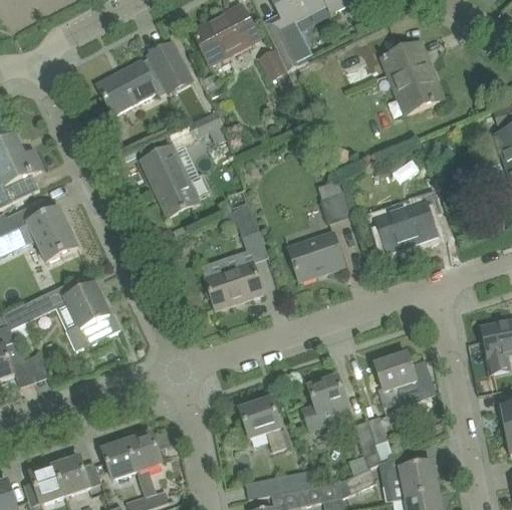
[(271,0),(278,13),(285,26),(325,6),(328,12),(350,1),(349,0),(271,0)]
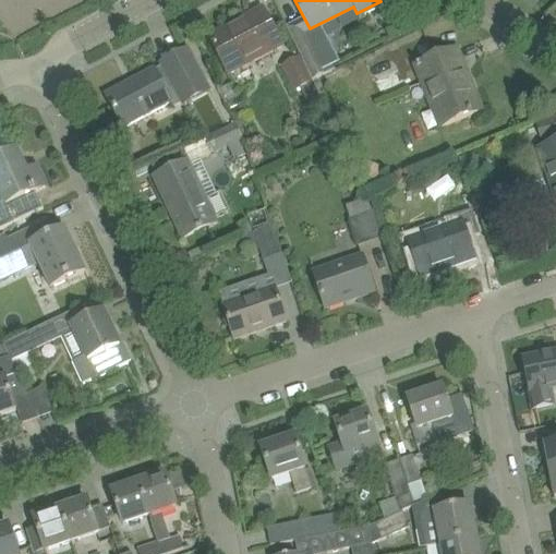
[(281,43),(261,4),(207,34),(228,72),(281,43)]
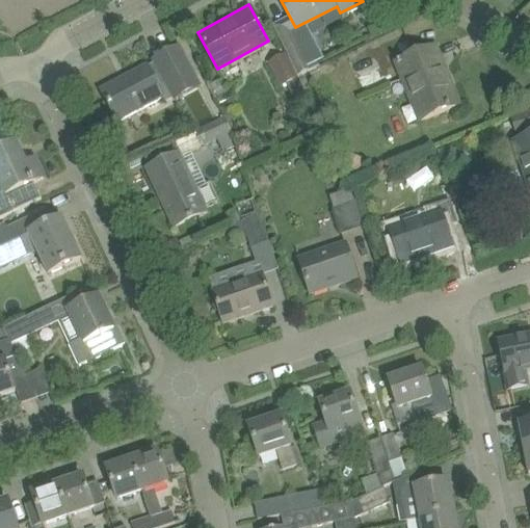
[(293,35),(281,42),(292,66),(295,73),(317,62),(316,59),(308,63),(306,60),(293,35)]
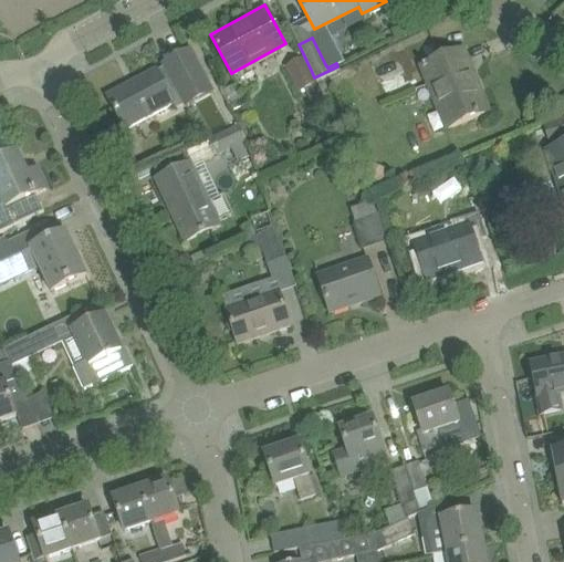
[(153,66),(104,92),(122,126),(170,101),(208,82),(189,48),(163,62),(164,64),(154,70),(153,66)]
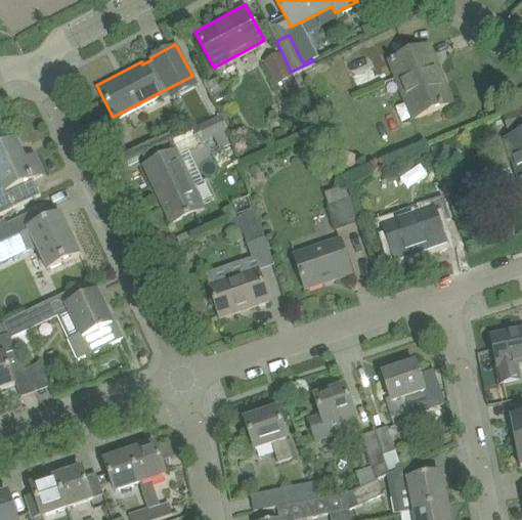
[(417,115),(450,101),(442,80),(439,81),(424,44),(389,58),(396,77),(401,75),(417,115)]
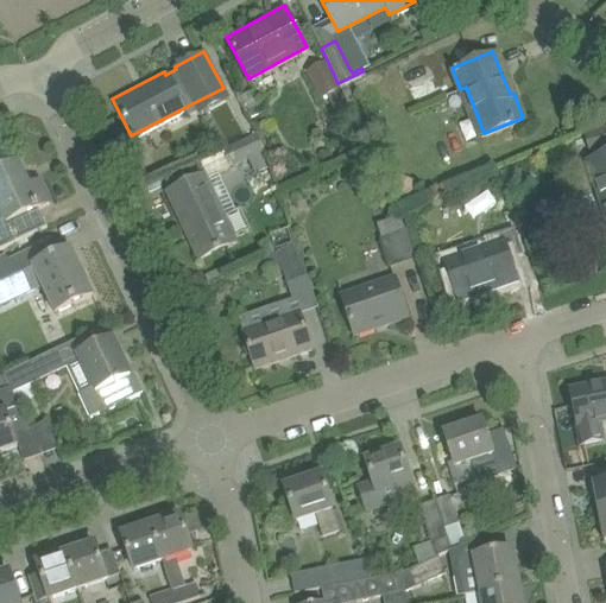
[(336,87),(338,87),(323,59),(305,69),(320,96),(324,94),(336,116),(348,110),(336,87)]
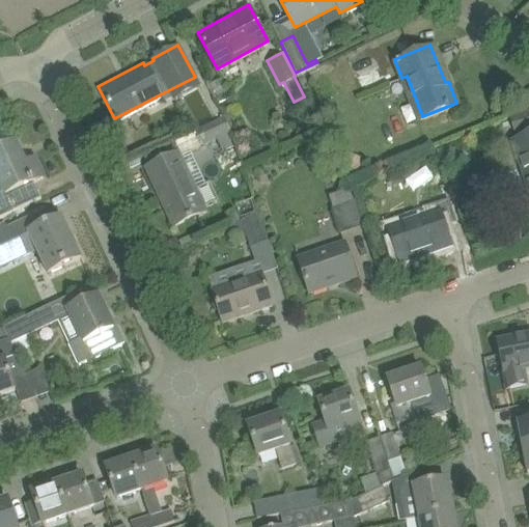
[(201,143),(227,131),(220,115),(193,128),(201,143)]
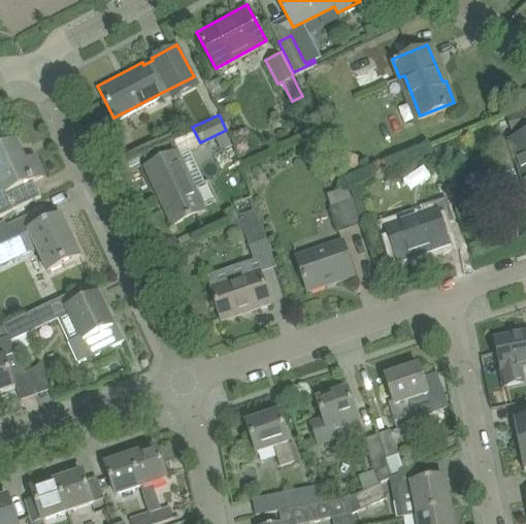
[(525,131),(507,138),(525,192),(525,131)]
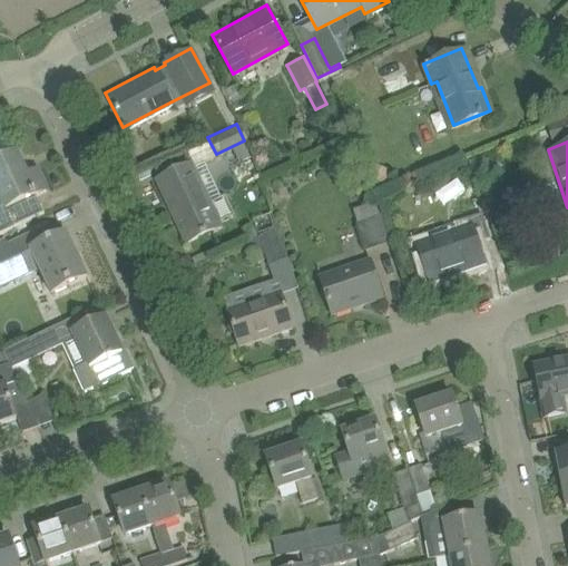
[(0,196),(12,224),(43,210),(35,192),(45,187),(36,168),(26,173),(16,150),(0,157),(0,196)]
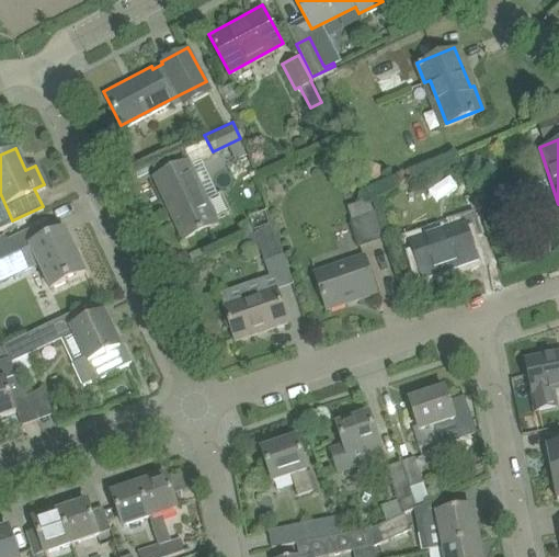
[(471,151),(459,156),(464,167),(471,170),(475,165),(485,170),(490,159),(478,154),(471,151)]
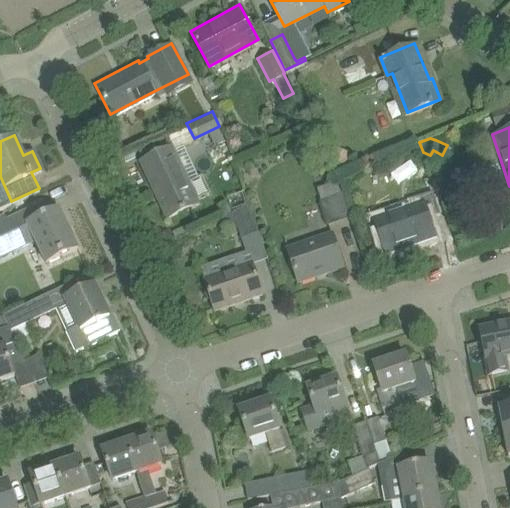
[(352,152),(332,144),(327,156),(347,164),(352,152)]
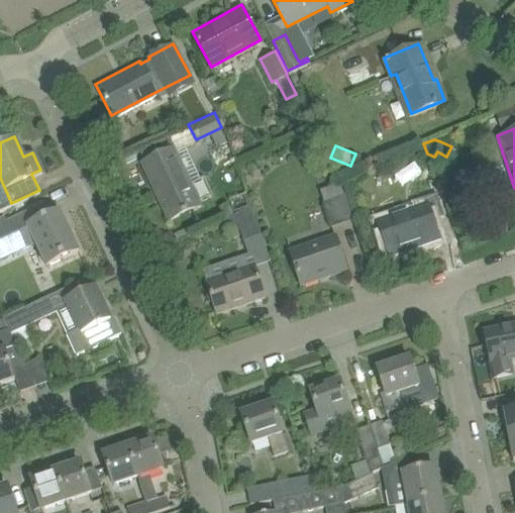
[(167,219),(199,204),(173,146),(139,163),(167,219)]
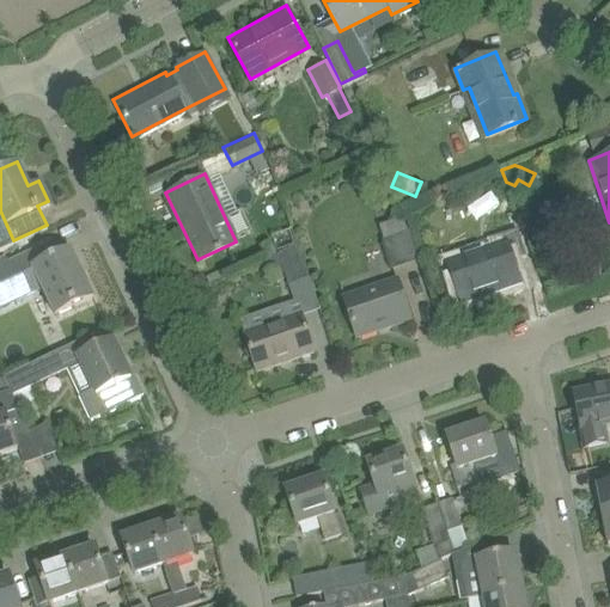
[(378,222),(383,237),(380,237),(390,264),(418,255),(408,228),(407,228),(402,214),(378,222)]
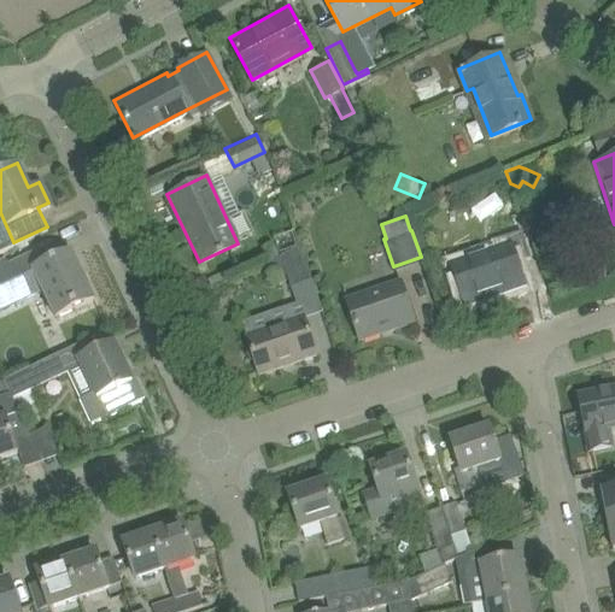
[(515,259),(526,256),(529,254),(520,228),(490,237),(493,247),(449,263),(462,301),(522,281),(515,259)]
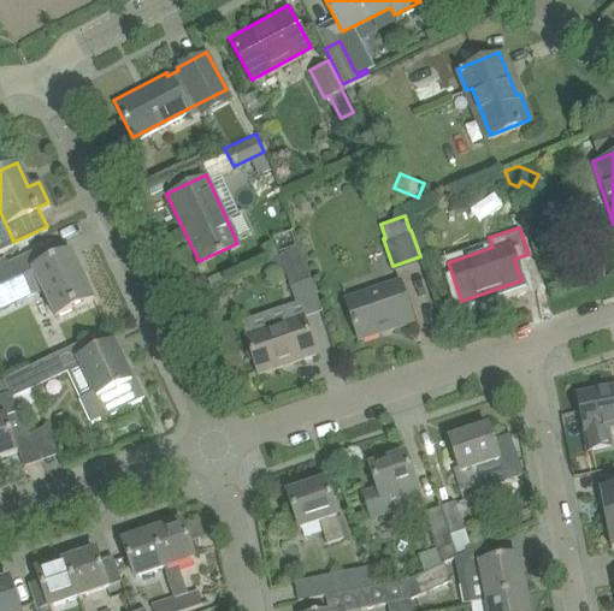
[(279,253),(289,284),(310,278),(299,244),(279,253)]
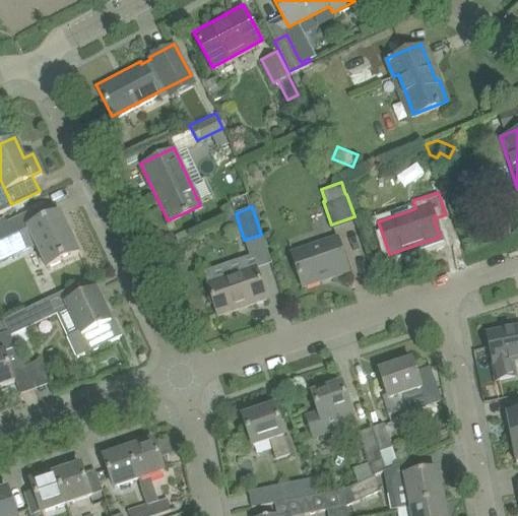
[(26,211),(0,223),(0,257),(35,242),(46,264),(77,250),(59,210),(33,223),(26,211)]
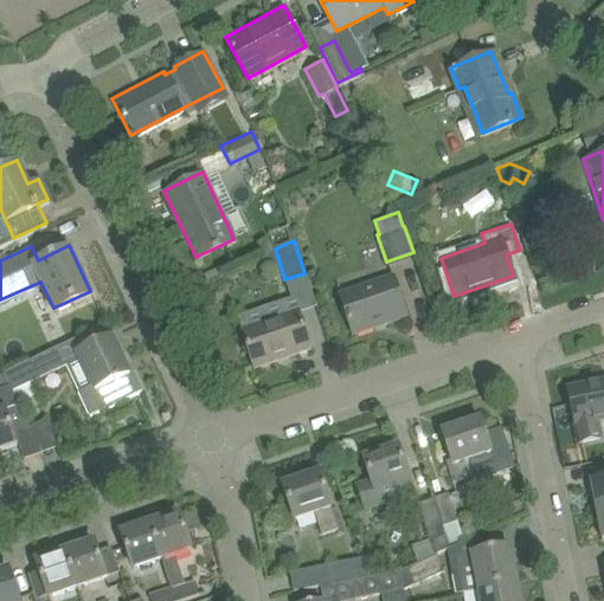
[(392,275),(338,292),(351,331),(405,312),(392,275)]
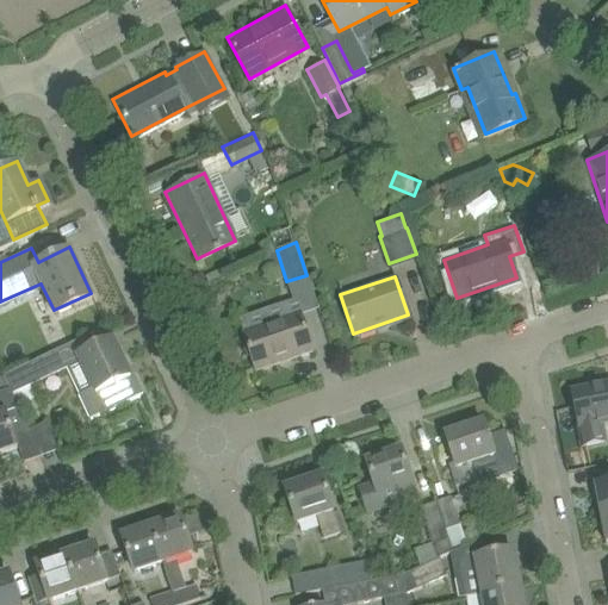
[(298,313),(264,324),(241,332),(254,367),(310,348),(298,313)]
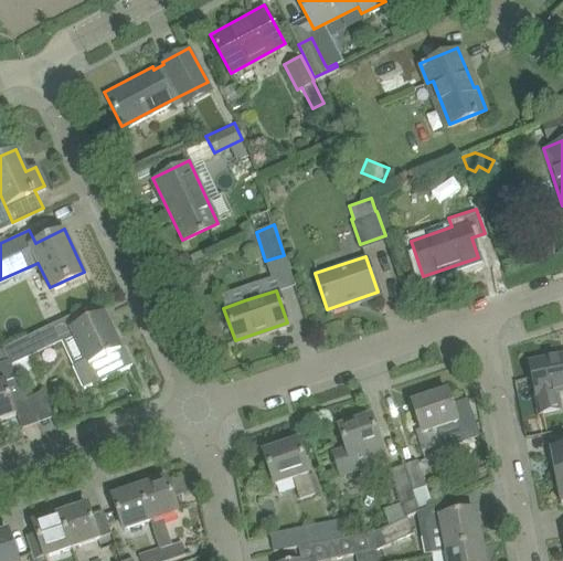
[(76,310),(2,347),(10,363),(74,332),(85,357),(71,363),(82,387),(128,364),(103,313),(82,323),(76,310)]
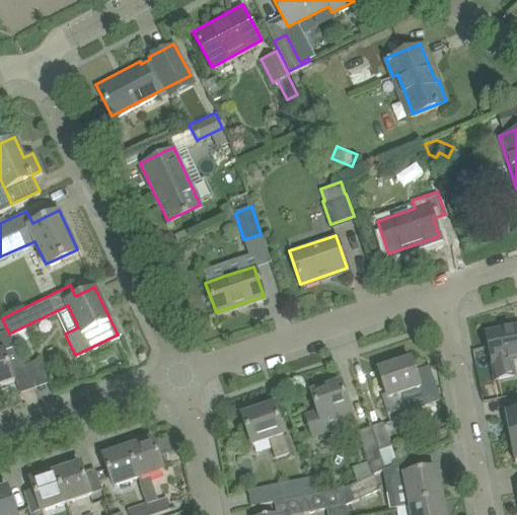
[(0,383),(13,379),(8,363),(20,359),(8,334),(9,334),(2,318),(0,318),(0,383)]
